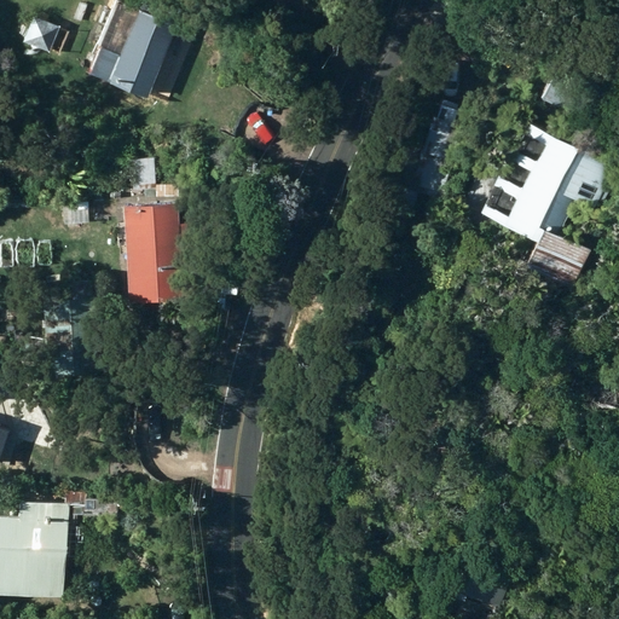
[(100,45),(90,71),(149,96),(183,11),(157,1),(152,13),(139,9),(120,53),(100,45)]
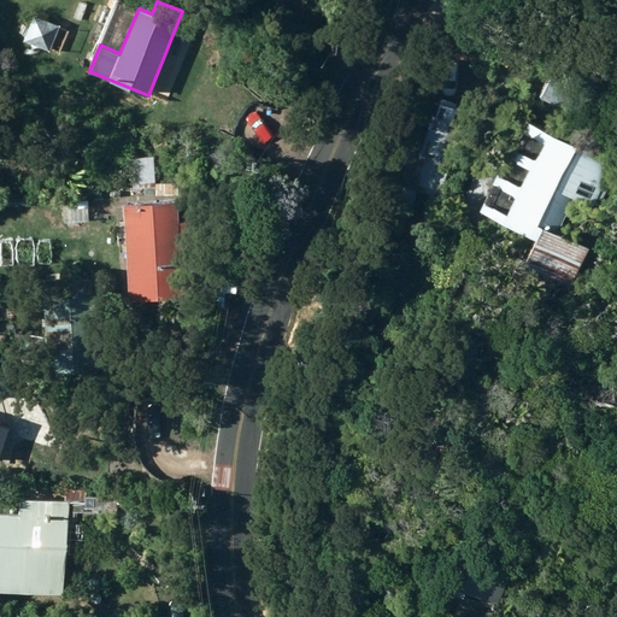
[(22,40),(50,50),(59,25),(31,15),(22,40)]
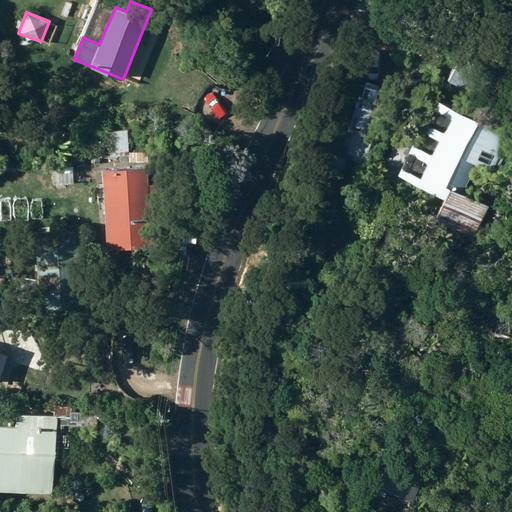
[(454,55),(443,77),(477,94),(489,72),(454,55)]
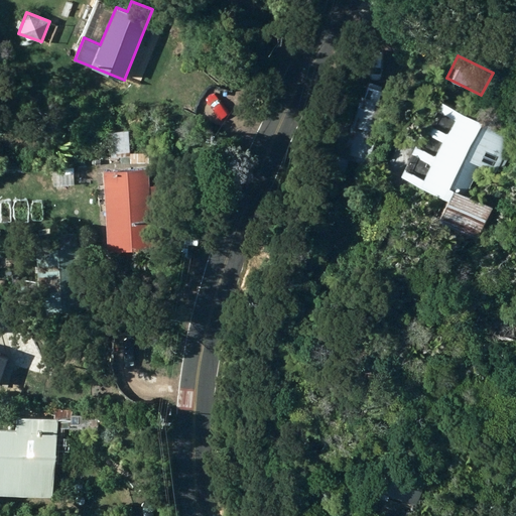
[(384,103),(359,96),(341,158),(329,155),(323,174),(343,180),(348,160),(366,166),(384,103)]
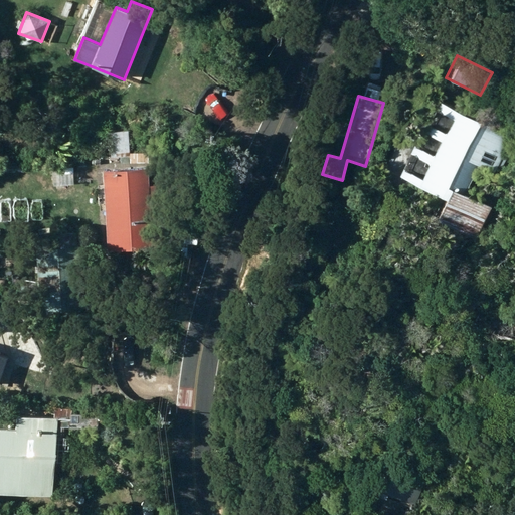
[(407,149),(393,180),(438,201),(430,218),(471,237),(485,208),(459,195),(473,165),(489,172),(494,164),(505,170),(514,148),(514,140),(433,102),(417,133),(433,140),(424,157),(407,149)]
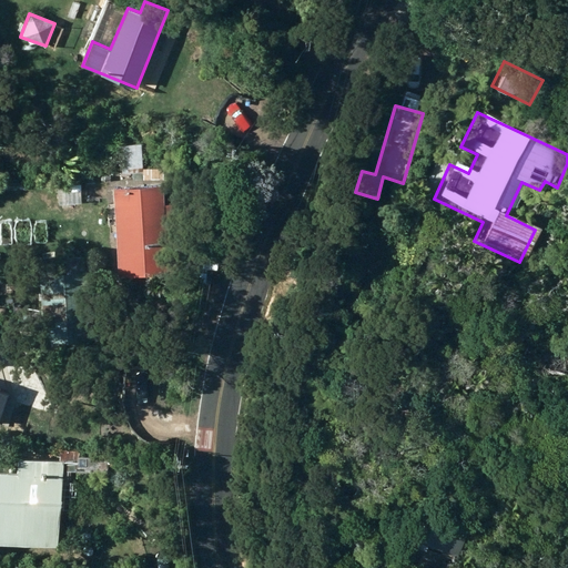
[(121,143),(122,173),(144,173),(143,143),(121,143)]
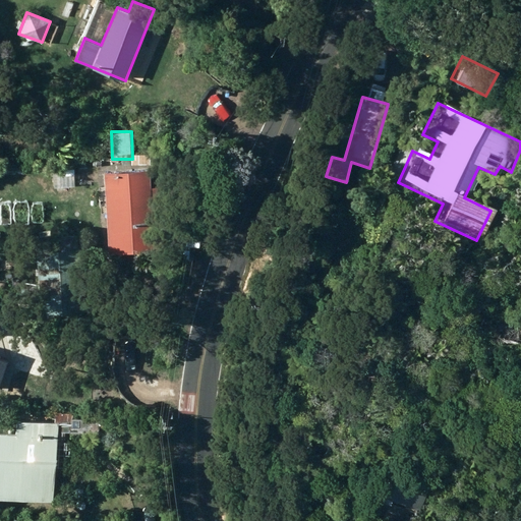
[(104,173),(109,255),(158,251),(152,170),(104,173)]
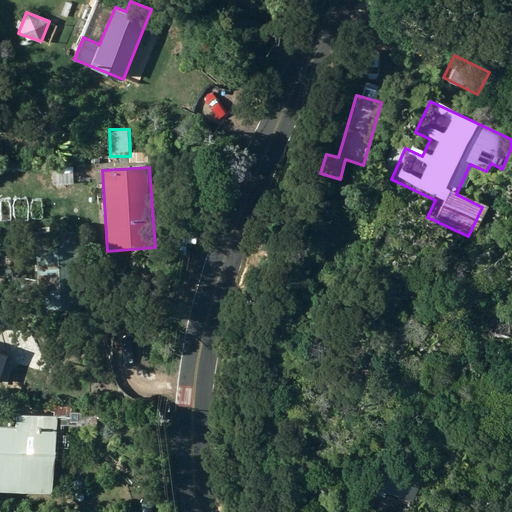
[(83,308),(79,245),(36,248),(40,311),(83,308)]
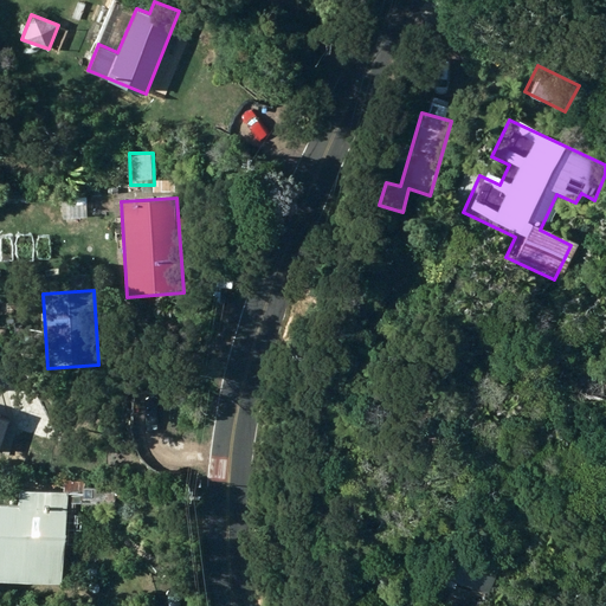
[(0,503),(0,579),(60,585),(64,542),(79,543),(81,514),(75,513),(76,502),(83,502),(84,479),(65,478),(64,491),(20,489),(19,504),(0,503)]
